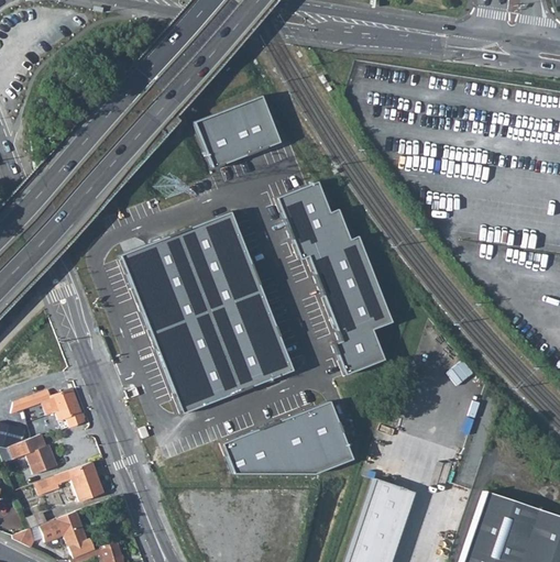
[(196,121),(215,168),(282,143),(264,96),(196,121)]
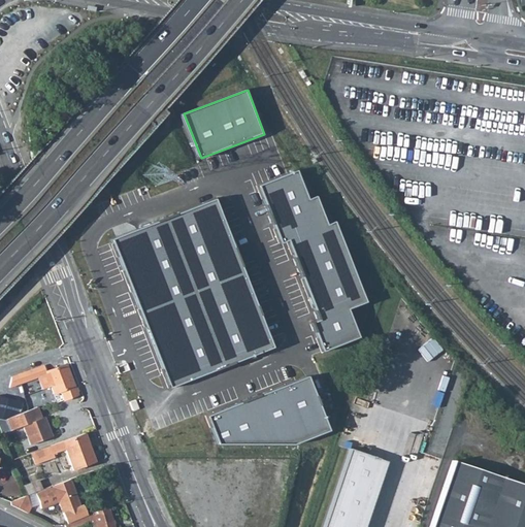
[(315,321),(327,352),(366,336),(356,309),(371,303),(339,222),(332,225),(321,196),(313,200),(300,170),(262,186),(285,242),(289,240),(320,319),(315,321)]
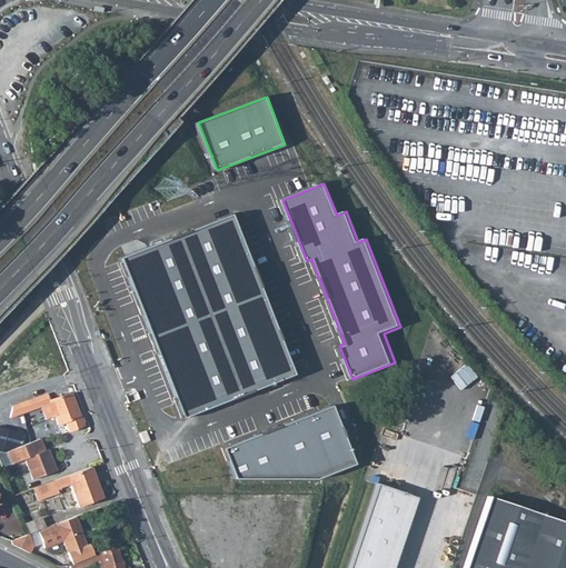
[(236,215),(123,258),(185,417),(297,375),(236,215)]
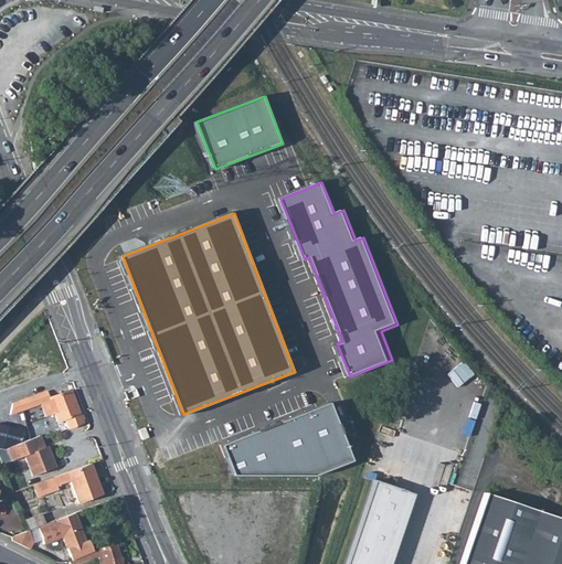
[(13,404),(11,413),(52,400),(63,429),(85,422),(73,390),(52,397),(50,391),(13,404)]
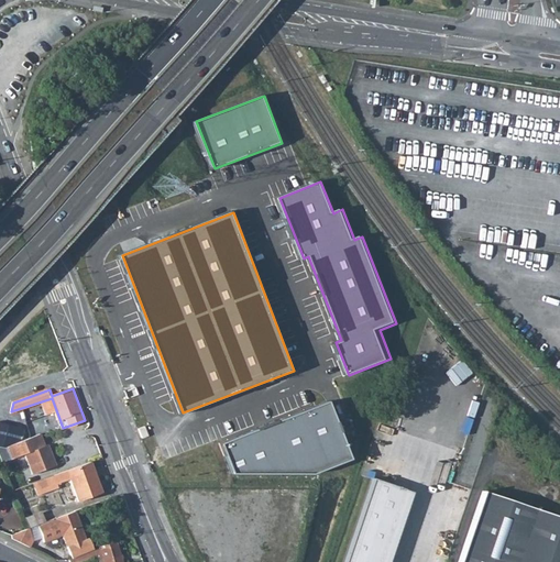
[(331,400),(224,443),(237,473),(320,474),(355,460),(331,400)]
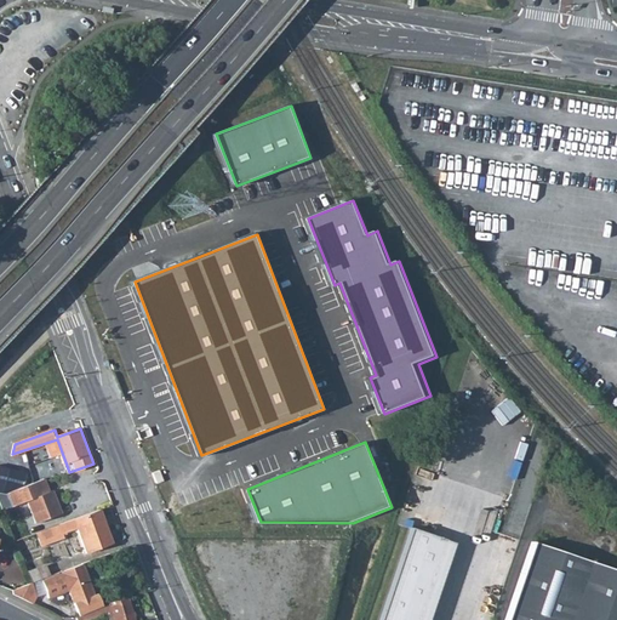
[(7,493),(16,490),(23,460),(12,458),(4,493),(7,493)]
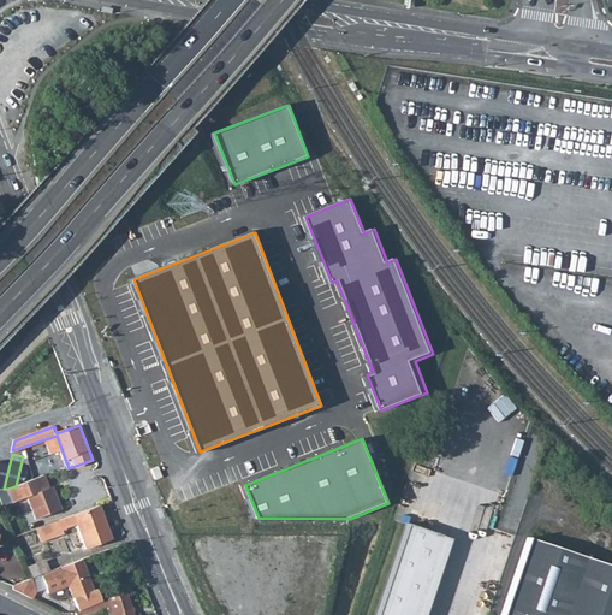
[(12,502),(28,496),(37,519),(64,509),(54,486),(51,488),(46,475),(16,486),(7,489),(12,502)]
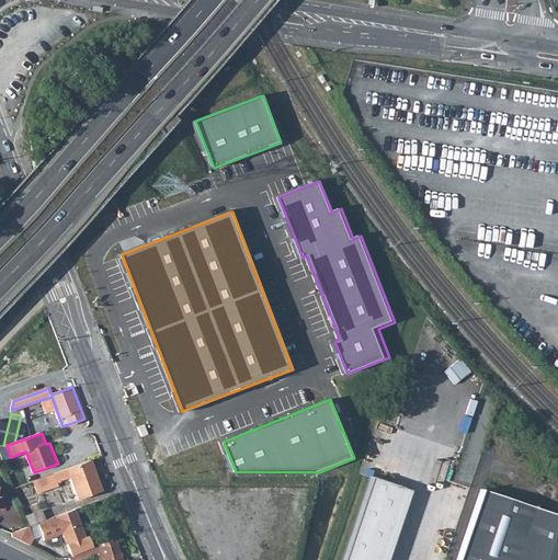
[(45,490),(61,484),(60,481),(72,477),(80,499),(103,490),(92,459),(68,468),(40,478),(45,490)]
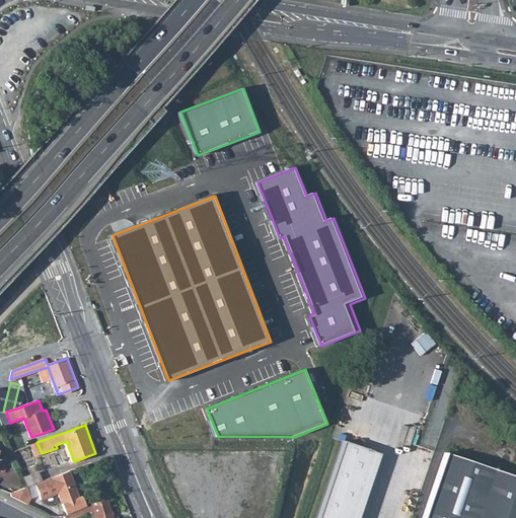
[(351,517),(373,449),(345,439),(319,517),(351,517)]
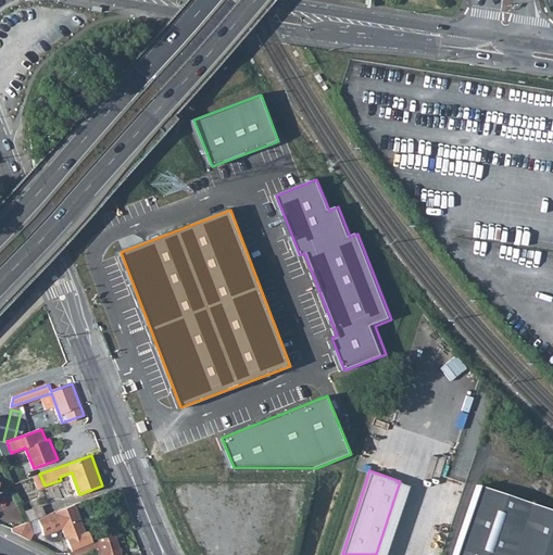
[(552,507),(479,483),(454,554),(552,554),(552,507)]
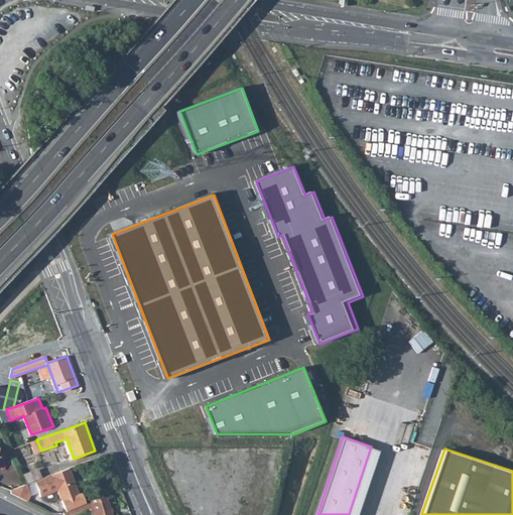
[(82,494),(71,468),(54,474),(54,476),(37,482),(42,494),(59,488),(69,511),(88,503),(84,493),(82,494)]
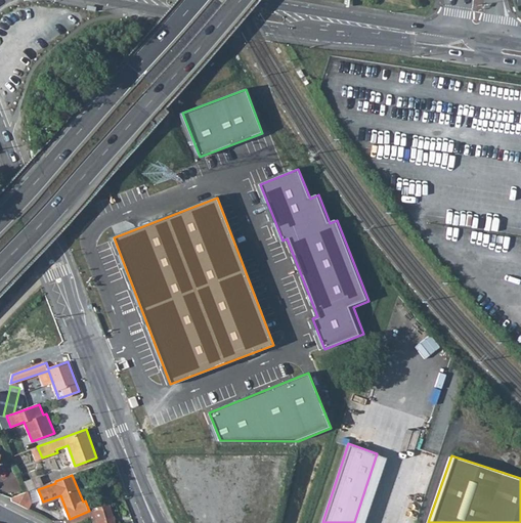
[(30,508),(33,499),(31,495),(35,493),(33,488),(30,489),(14,495),(13,499),(30,508)]
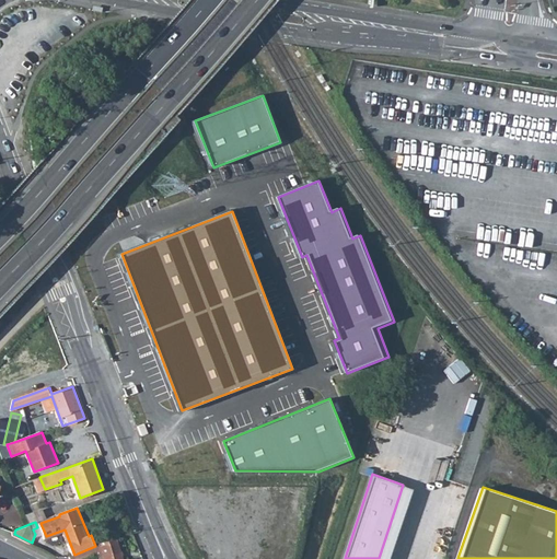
[(119,542),(93,549),(95,558),(103,558),(103,557),(106,556),(106,558),(124,558),(124,557),(123,551),(119,542)]
